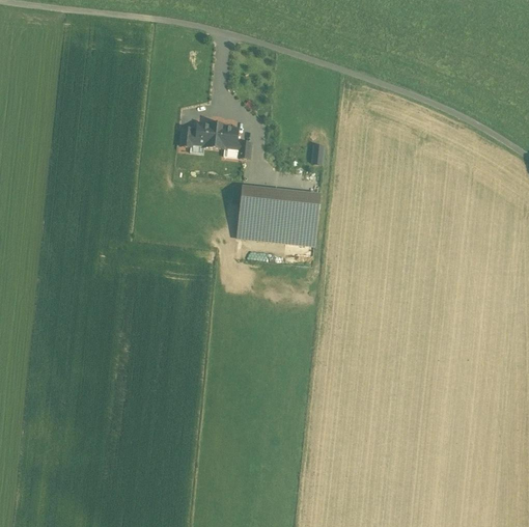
[(207,122),(194,121),(193,128),(191,145),(225,148),(225,147),(240,148),(241,138),(234,137),(237,126),(220,123),(221,122),(207,121),(207,122)]
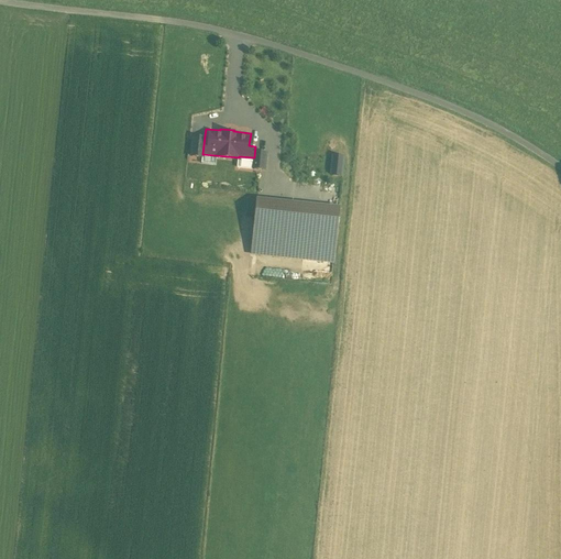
[(195,153),(202,154),(205,135),(197,134),(195,153)]
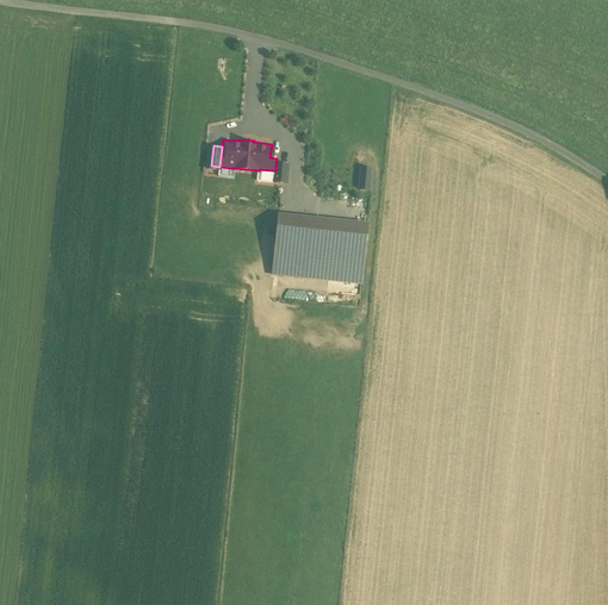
[(289,158),(277,157),(277,158),(275,170),(273,180),(285,182),(289,158)]
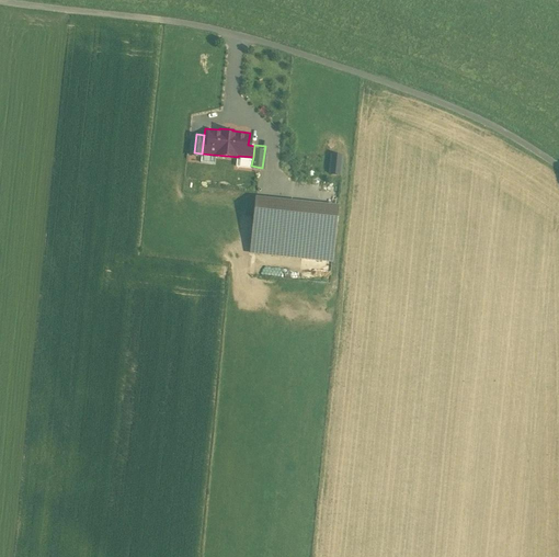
[(330,150),(330,171),(341,172),(342,150),(330,150)]
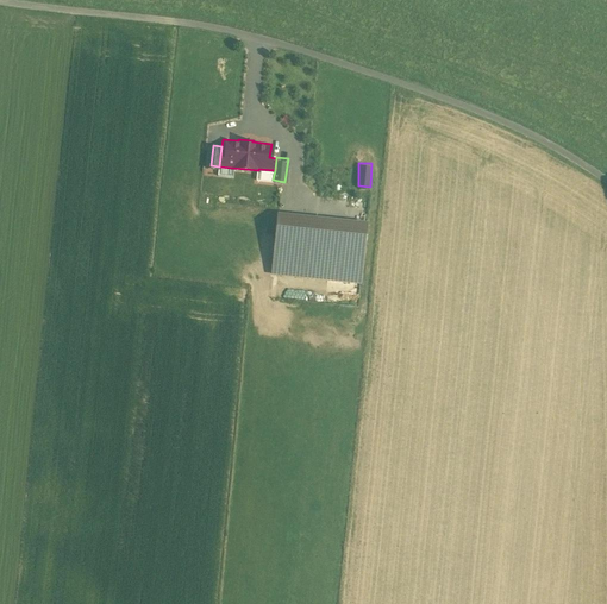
[(370,220),(277,209),(270,272),(363,283),(370,220)]
